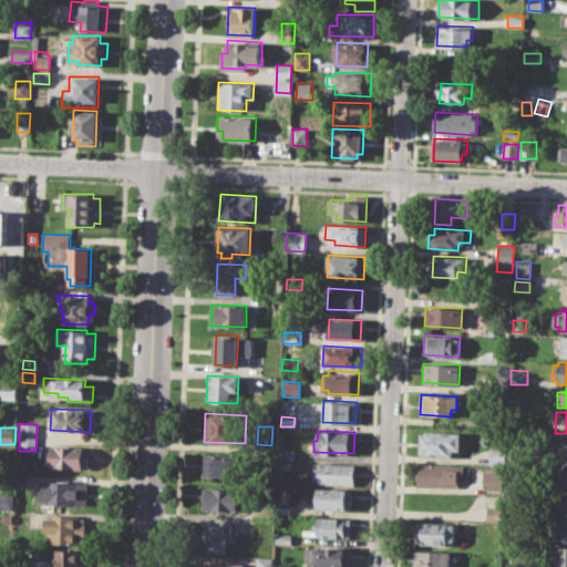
[(419,431),(460,432),(459,451),(453,451),(453,456),(419,455),(419,431)]
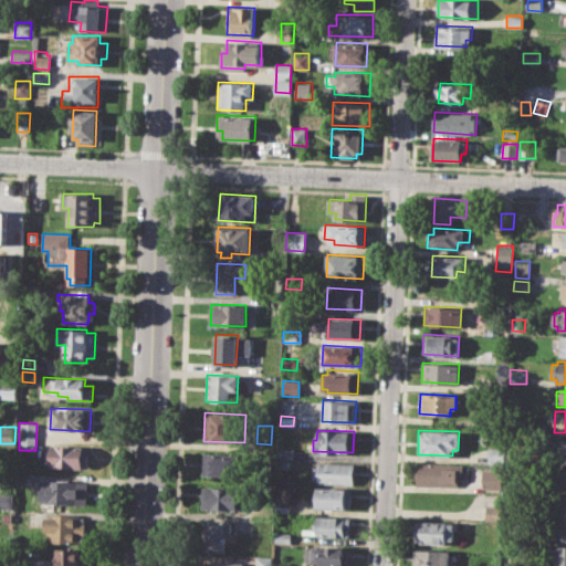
[(565,440),(555,440),(555,461),(565,460),(565,440)]
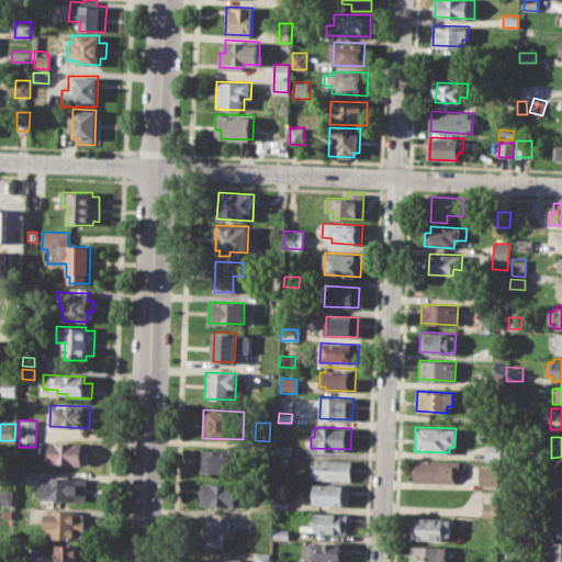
[(49,441),(88,444),(87,465),(49,463),(49,441)]
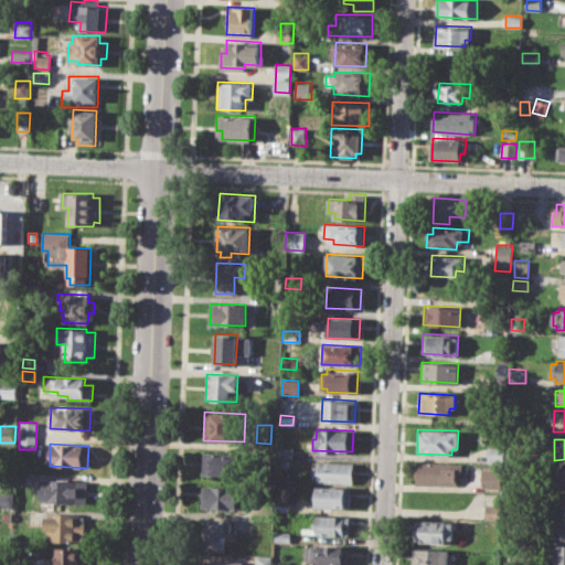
[(278,447),(292,447),(291,458),(278,457),(278,447)]
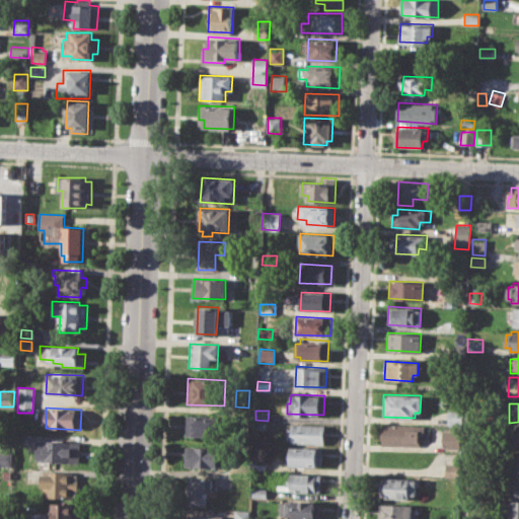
[(447,425),(460,426),(461,412),(447,411),(447,425)]
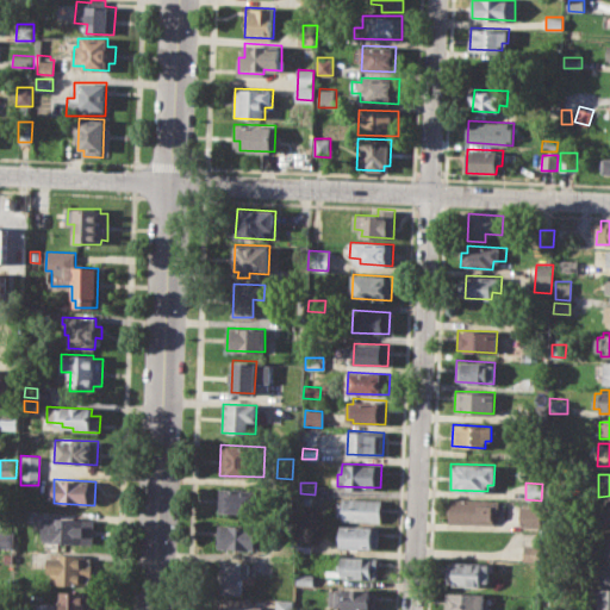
[(219,487),(260,490),(260,512),(218,511),(219,487)]
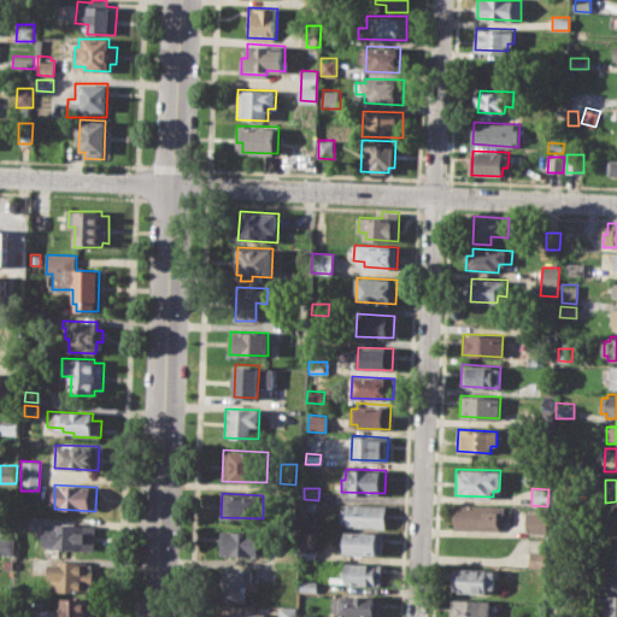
[(305,501),(315,503),(313,515),(304,513),(305,501)]
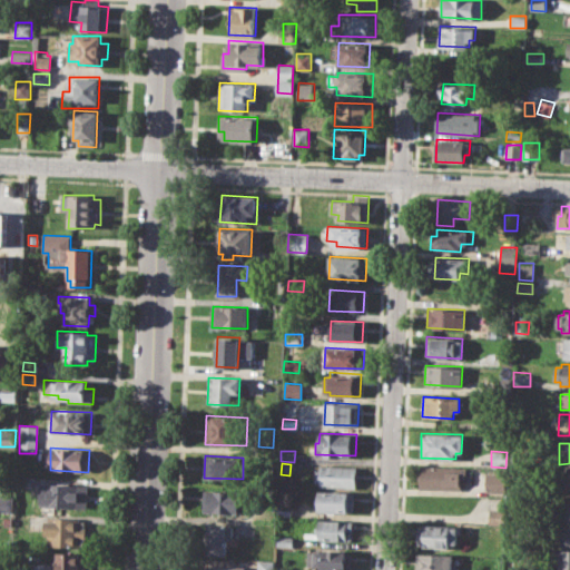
[(314,469),(320,469),(320,464),(356,467),(355,488),(318,487),(320,482),(313,481),(314,469)]
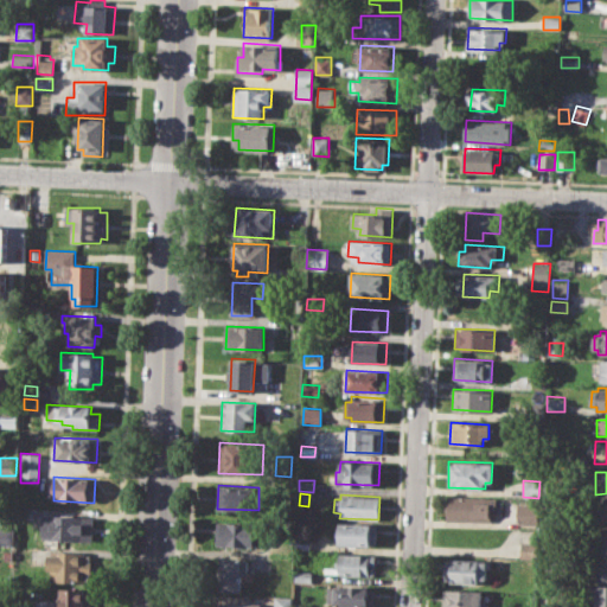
[(447,496),(498,498),(498,509),(491,509),(490,519),(446,518),(447,496)]
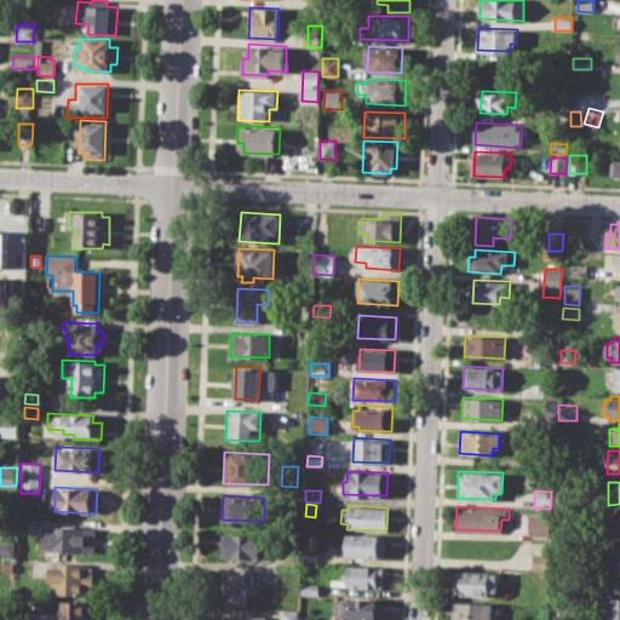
[(529,512),(551,514),(550,535),(528,534),(529,512)]
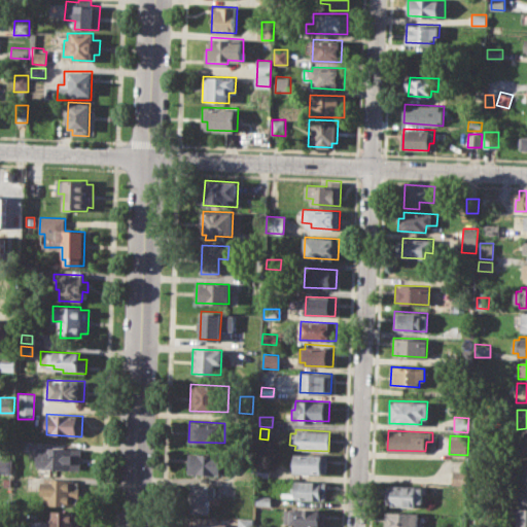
[(14,441),(28,441),(28,451),(14,450),(14,441)]
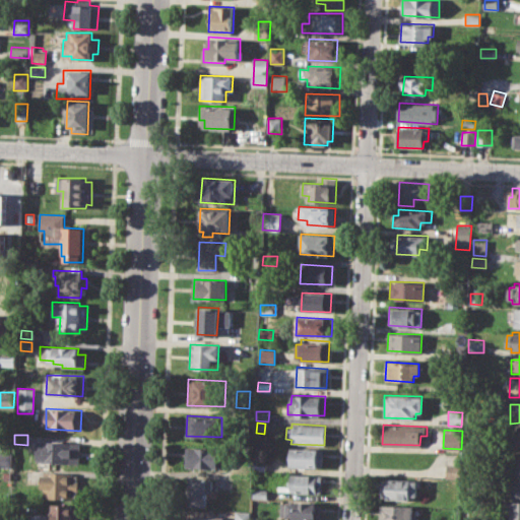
[(38,441),(79,442),(78,462),(37,461),(38,441)]
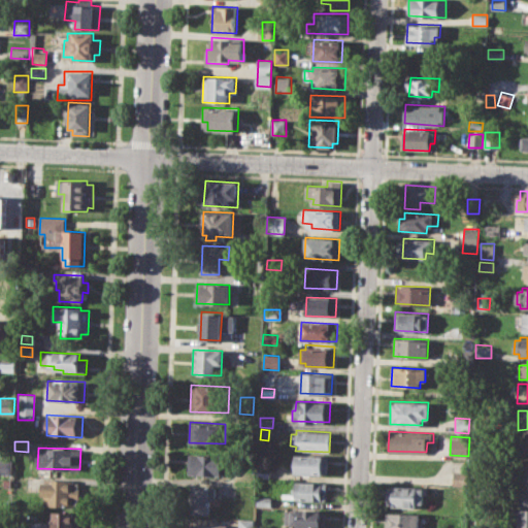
[(188,453),(224,455),(223,474),(188,472),(188,453)]
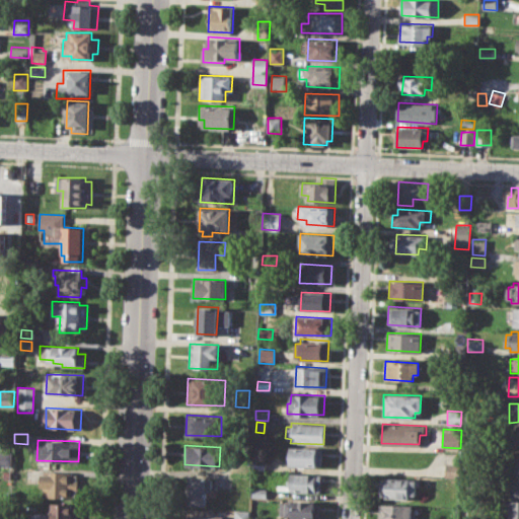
[(289,447),(322,448),(322,466),(288,465),(289,447)]
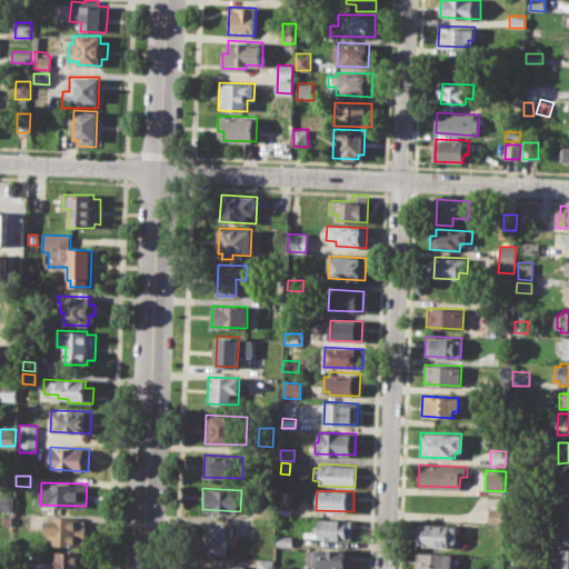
[(0,495),(11,495),(11,511),(0,511),(0,495)]
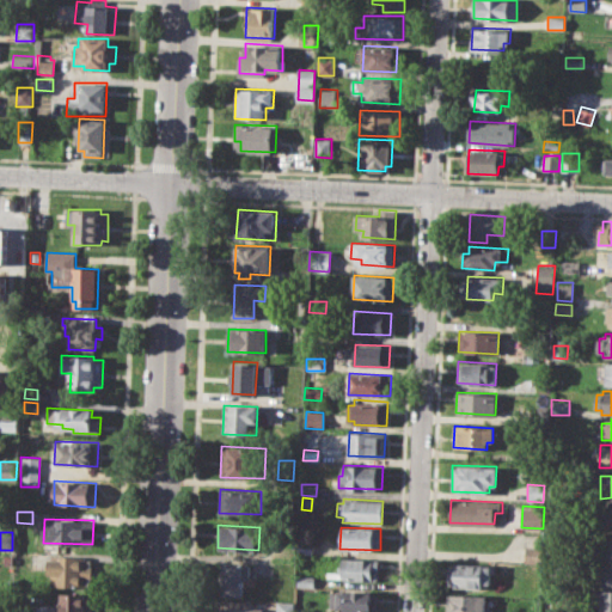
[(603,538),(611,538),(611,560),(601,560),(603,538)]
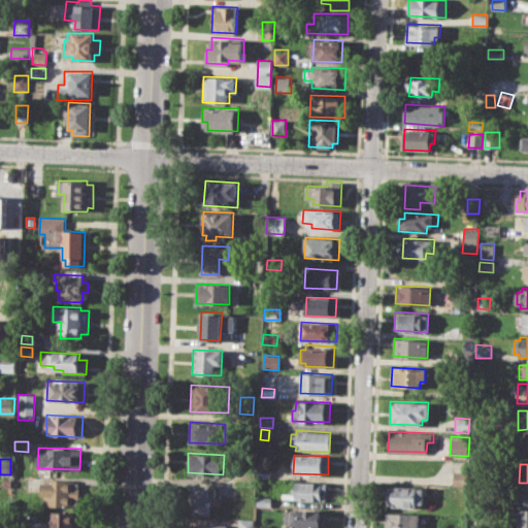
[(258,465),(269,466),(268,477),(257,476),(258,465)]
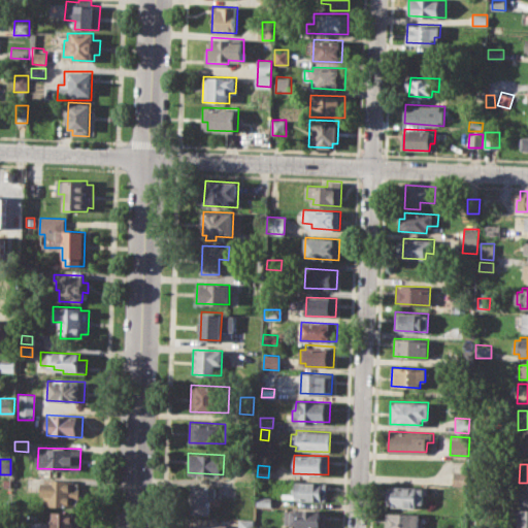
[(453,469),(467,470),(466,486),(453,486),(453,469)]
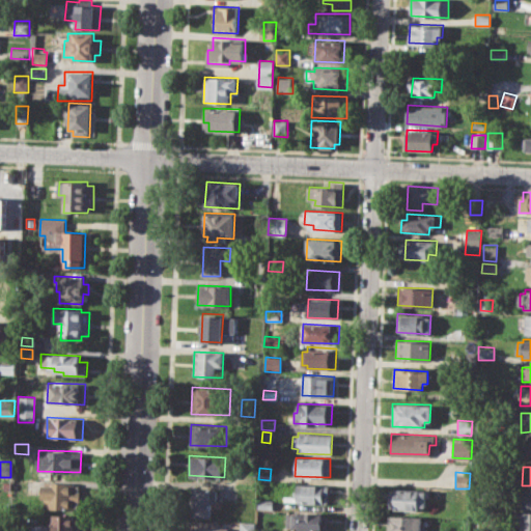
[(14,478),(29,478),(28,494),(12,494),(14,478)]
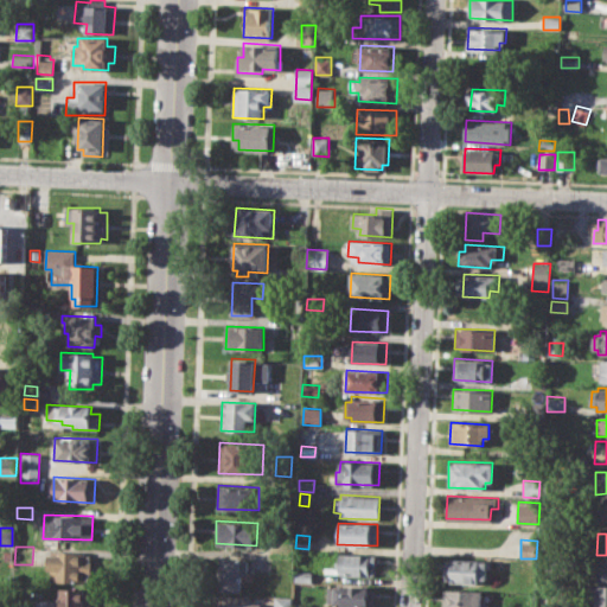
[(2,550),(12,550),(11,562),(1,561),(2,550)]
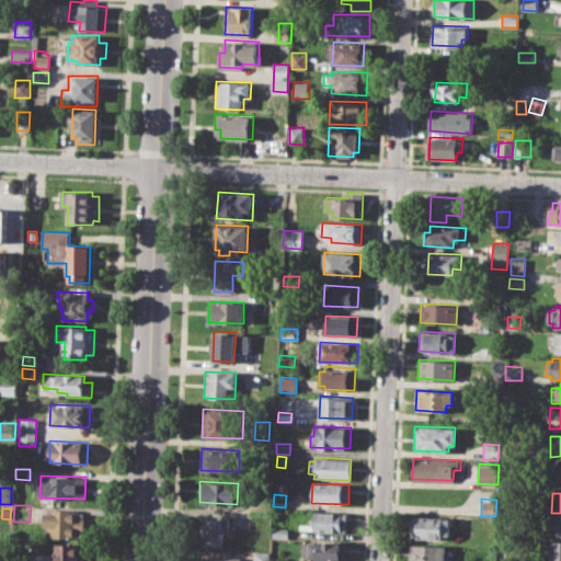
[(44,508),(81,510),(80,538),(47,537),(47,527),(44,527),(44,508)]
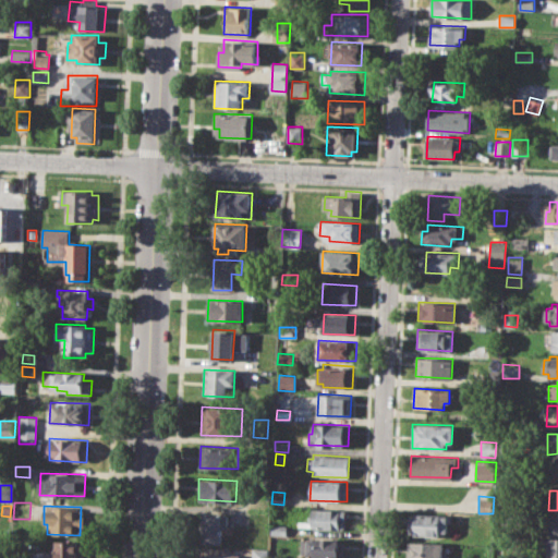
[(312,508),(346,510),(344,529),(298,526),(298,521),(311,521),(312,508)]
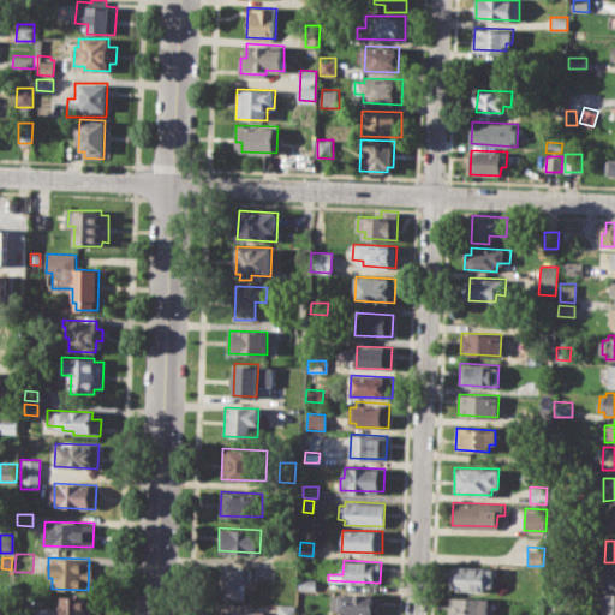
[(224,565),(250,566),(250,579),(244,578),(244,598),(222,597),(224,565)]
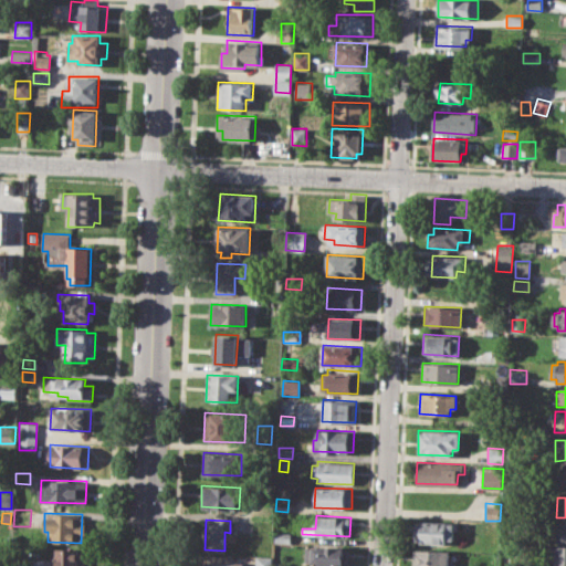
[(416,521),(454,523),(453,541),(447,540),(446,545),(415,543),(416,521)]
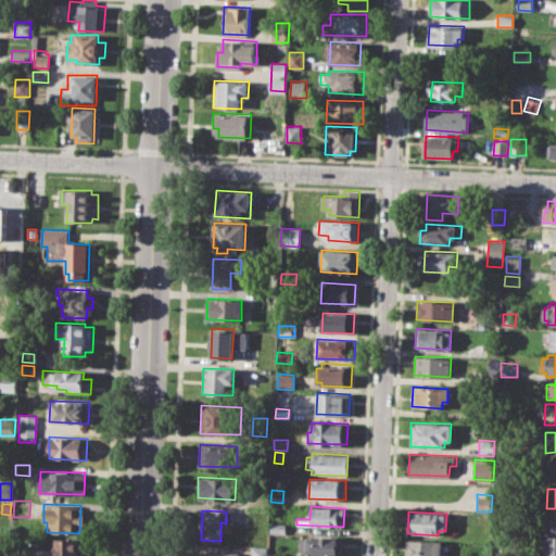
[(545,512),(555,512),(555,533),(548,533),(548,527),(544,526),(545,512)]
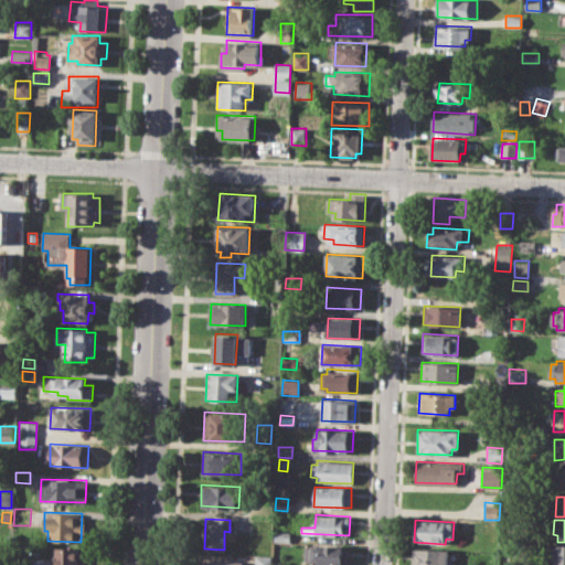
[(275,531),(289,531),(288,542),(274,541),(275,531)]
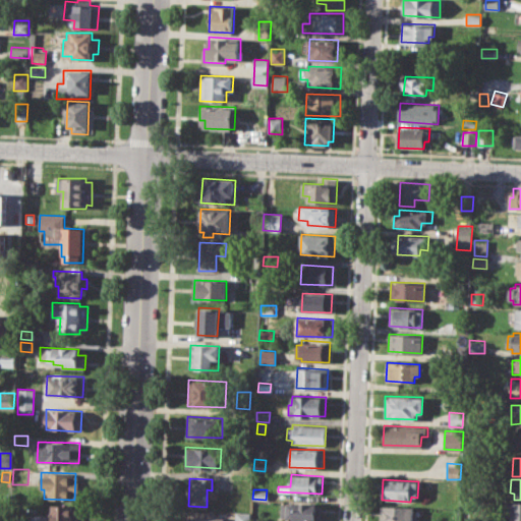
[(282,501),(322,503),(321,520),(293,520),(293,517),(281,516),(282,501)]
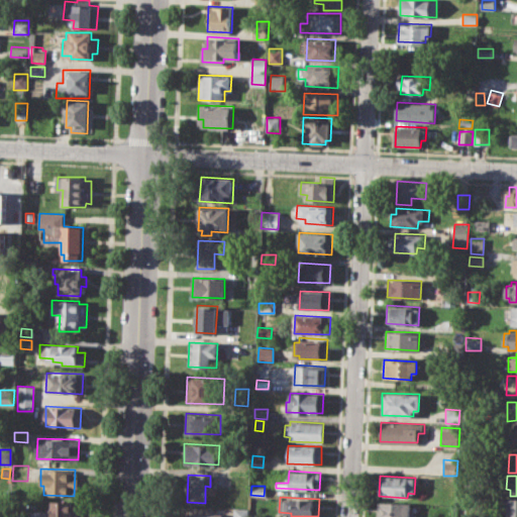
[(508,499),(516,499),(516,516),(507,516),(508,499)]
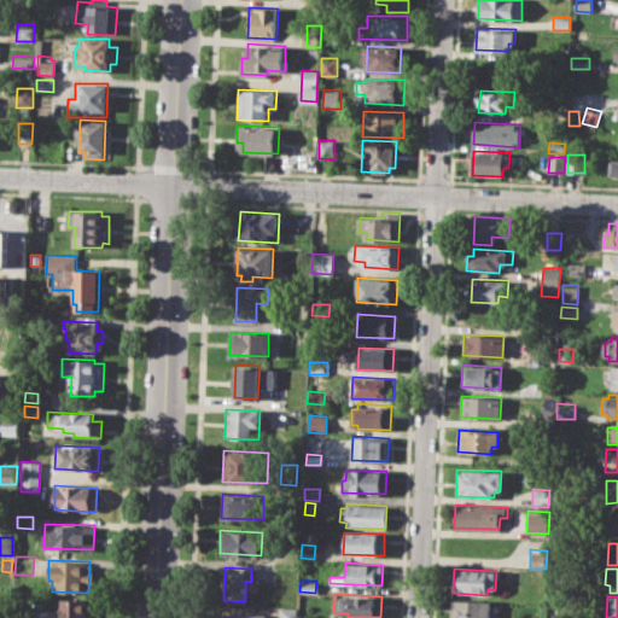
[(57,599),(92,599),(92,617),(60,617),(62,610),(56,610),(57,599)]
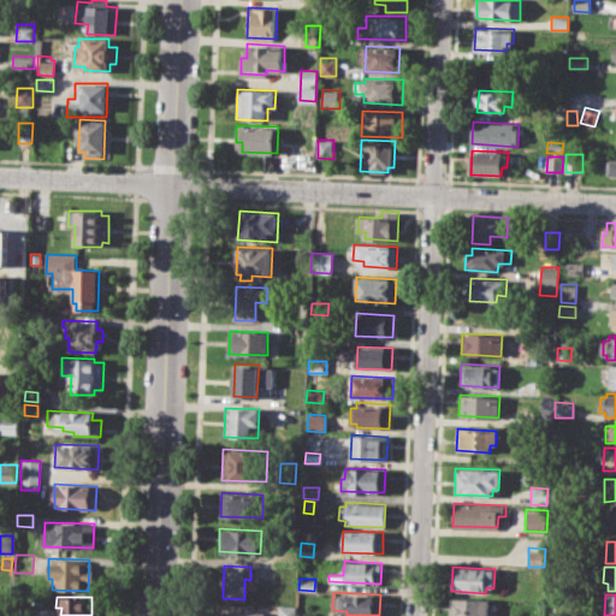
[(449,615),(450,598),(490,600),(489,615),(449,615)]
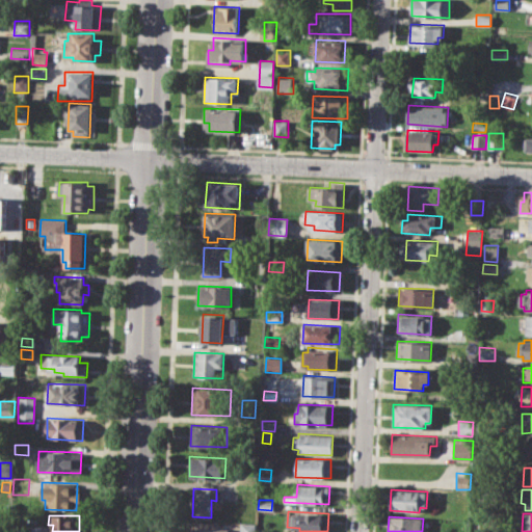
[(0,531),(0,520),(8,521),(8,531),(0,531)]
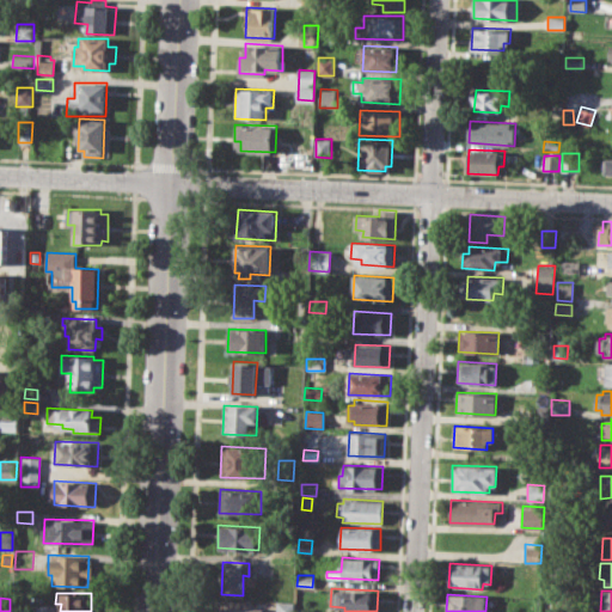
[(275,611),(276,600),(293,601),(293,611),(275,611)]
